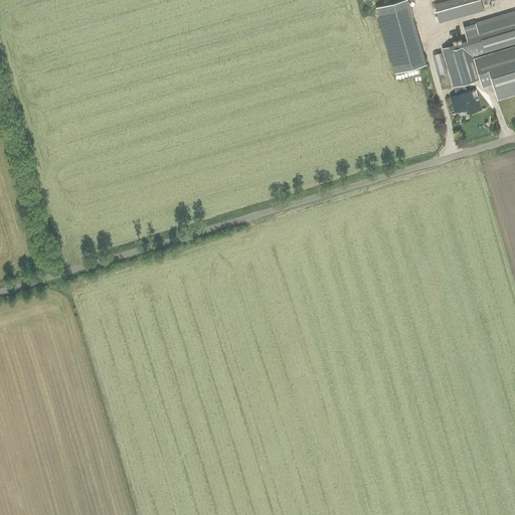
[(395,73),(426,64),(407,0),(401,0),(376,7),(395,73)]
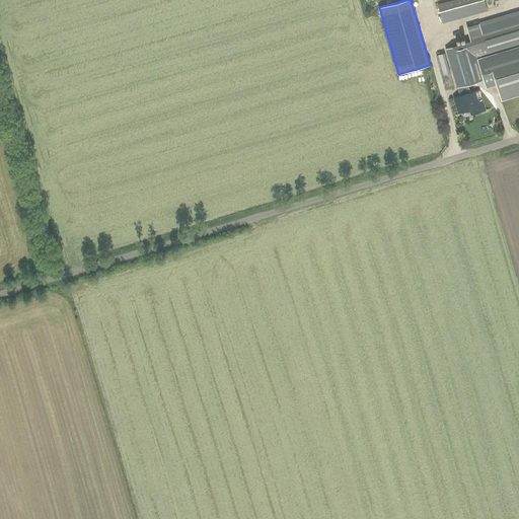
[(443,22),(488,10),(484,0),(455,0),(439,5),(443,22)]
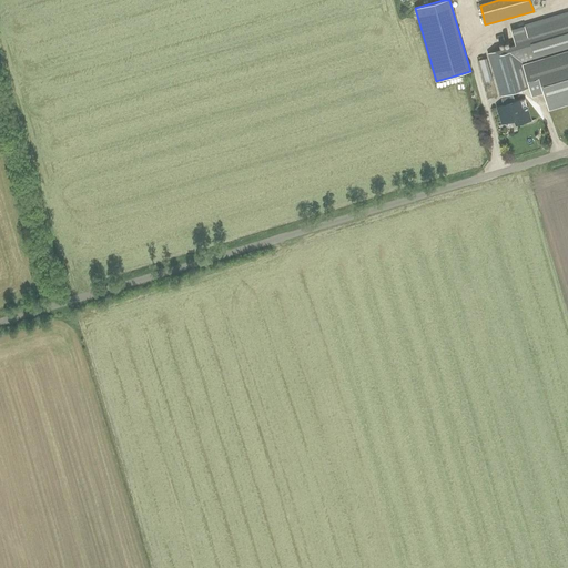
[(549,110),(567,104),(567,13),(526,27),(528,37),(515,40),(517,46),(488,53),(500,95),(501,95),(504,104),(497,107),(501,123),(514,120),(516,125),(531,121),(527,107),(523,108),(520,100),(515,101),(513,92),(529,88),(533,97),(544,93),(549,110)]
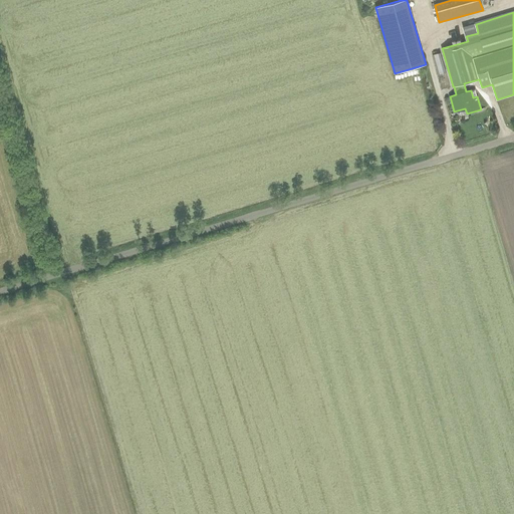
[(378,46),(381,59),(389,57),(384,44),(378,46)]
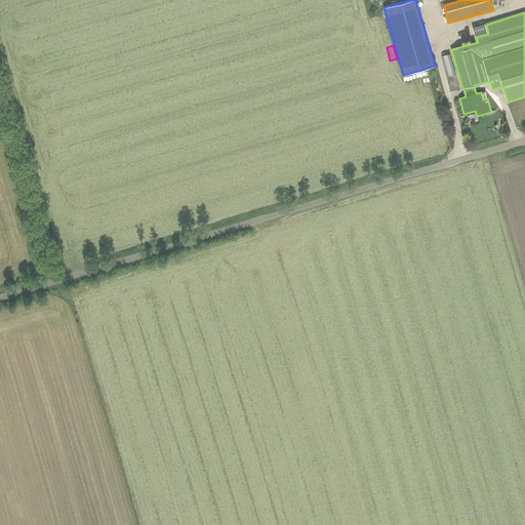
[(449,52),(443,54),(448,75),(455,73),(449,52)]
